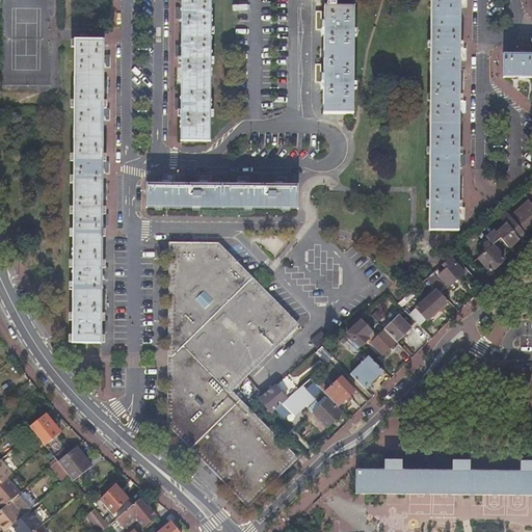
[(182,0),(182,5),(182,19),(182,44),(181,56),(181,96),(181,109),(181,138),(209,138),(210,0),(182,0)]
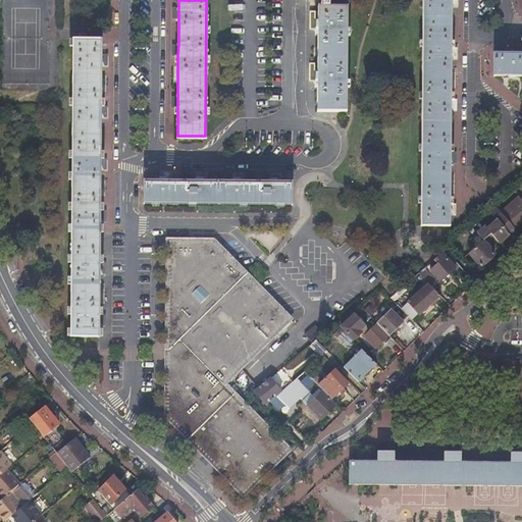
[(451,59),(451,48),(452,8),(451,0),(422,0),(421,226),(450,227),(450,215),(450,204),(450,164),(450,152),(451,112),(451,99),(451,59)]
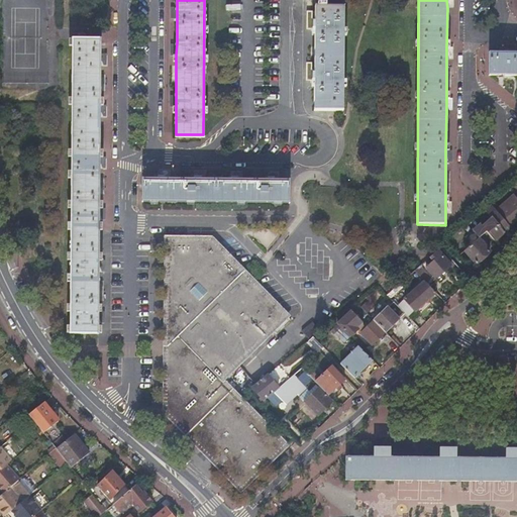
[(314,67),(314,78),(314,108),(341,108),(342,7),(315,7),(315,17),(315,28),(314,67)]
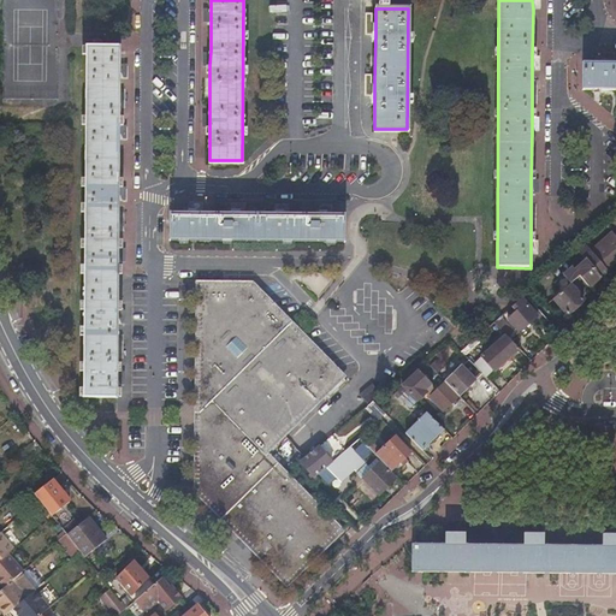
[(119,124),(119,78),(119,65),(119,45),(87,45),(84,397),(118,398),(118,384),(118,372),(118,325),(118,309),(118,262),(118,248),(119,201),(119,187),(119,140),(119,124)]
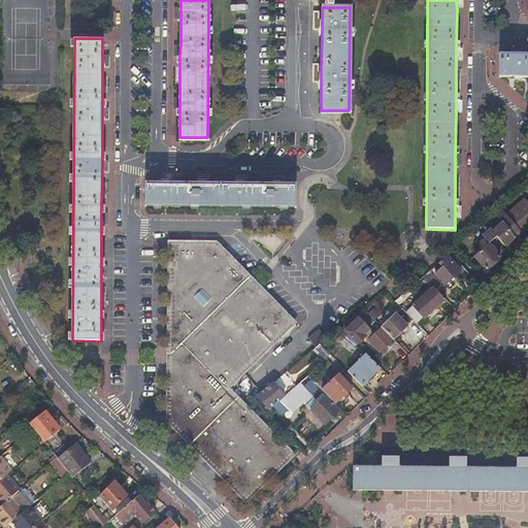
[(527,55),(515,55),(500,55),(499,76),(527,76),(527,55)]
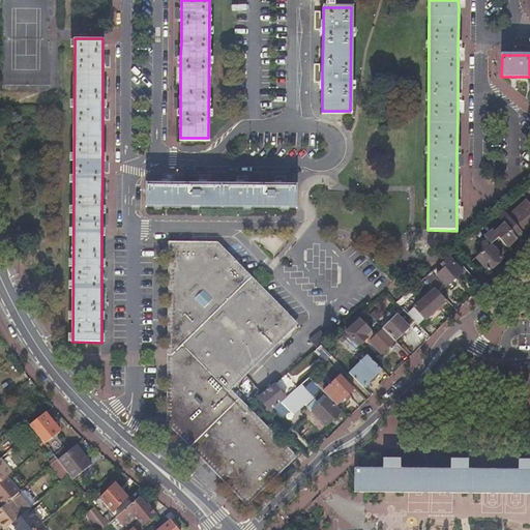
[(173,181),(163,181),(146,181),(146,206),(296,207),(296,182),(287,182),(273,182),(248,182),(237,182),(211,182),(199,182),(173,181)]
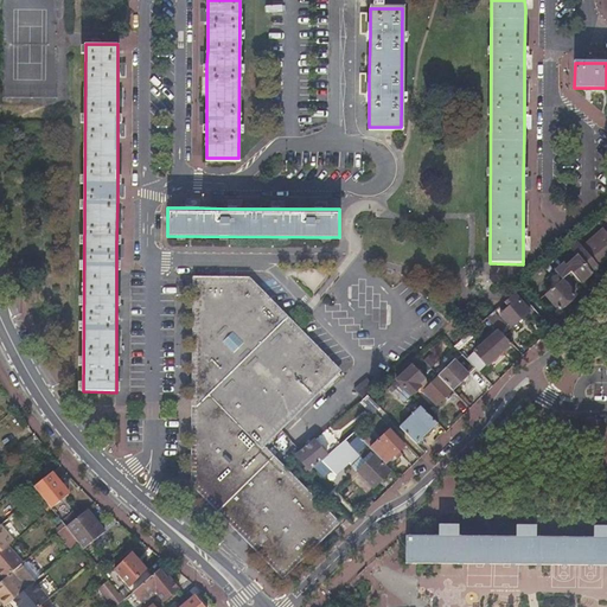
[(553,286),(545,293),(560,310),(576,295),(568,286),(573,281),(580,283),(606,259),(606,231),(604,228),(587,243),(579,234),(575,238),(579,242),(570,249),(577,257),(567,267),(563,262),(545,278),(553,286)]
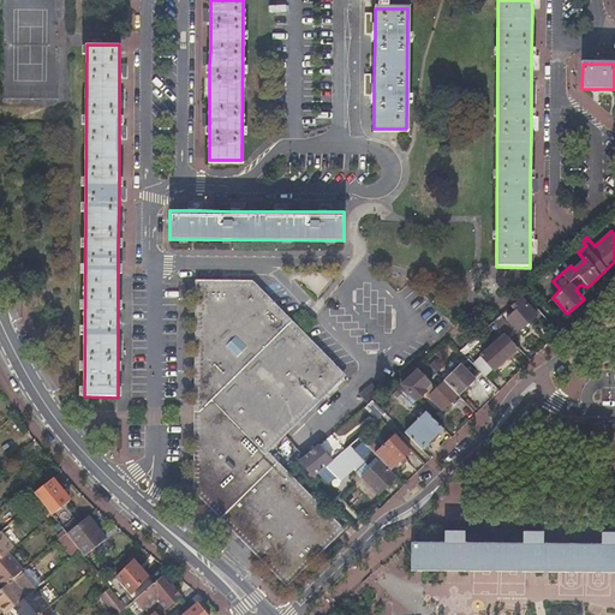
[(251,284),(198,282),(198,294),(197,418),(197,490),(287,581),(340,530),(263,453),(321,396),(324,401),(345,381),(291,324),(251,284)]
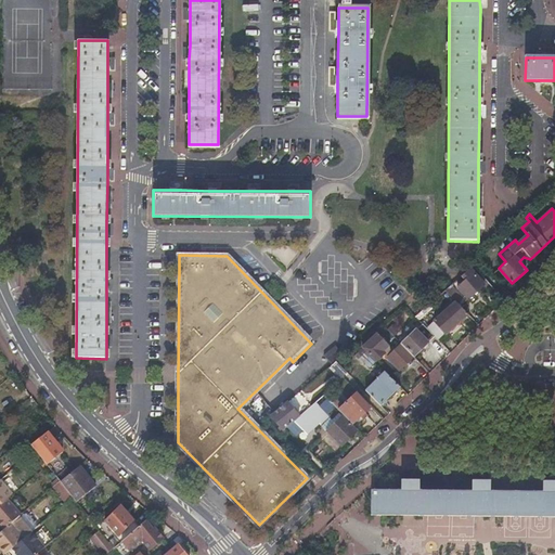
[(457,285),(469,298),(483,284),(469,268),(461,275),(464,279),(457,285)]
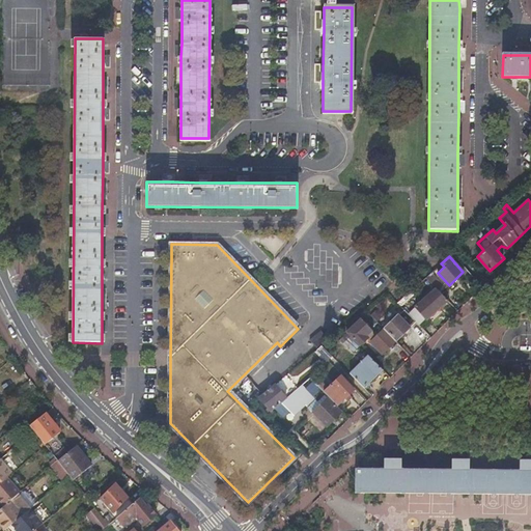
[(446,286),(432,273),(426,278),(440,291),(446,286)]
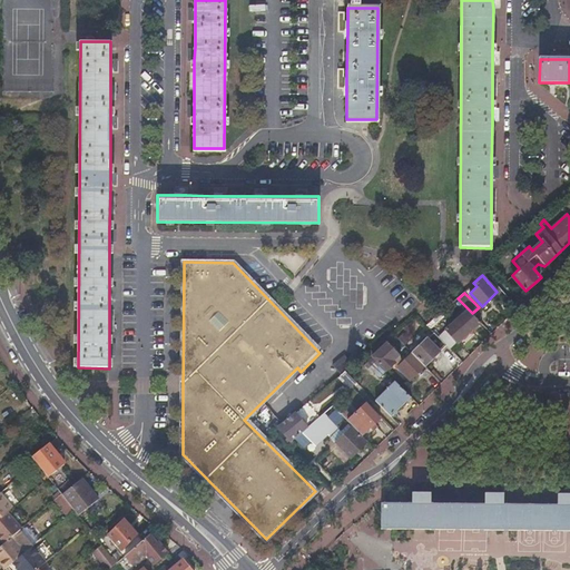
[(446,330),(459,342),(480,322),(472,313),(468,308),(446,330)]
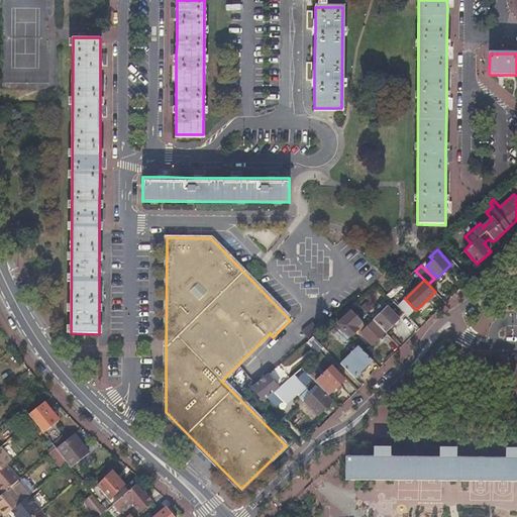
[(396,303),(403,296),(394,288),(387,295),(394,301),(396,303)]
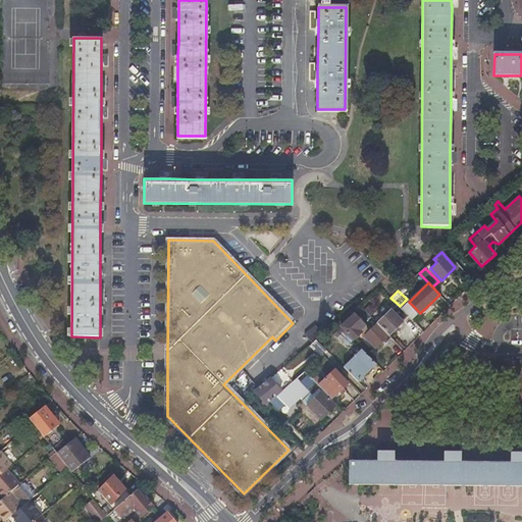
[(449,307),(455,314),(468,302),(462,296),(449,307)]
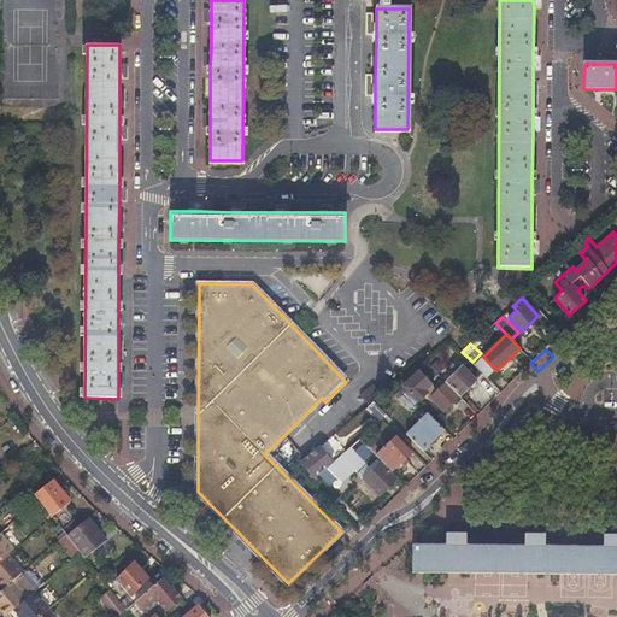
[(472,362),(470,359),(446,382),(459,397),(483,374),(472,362)]
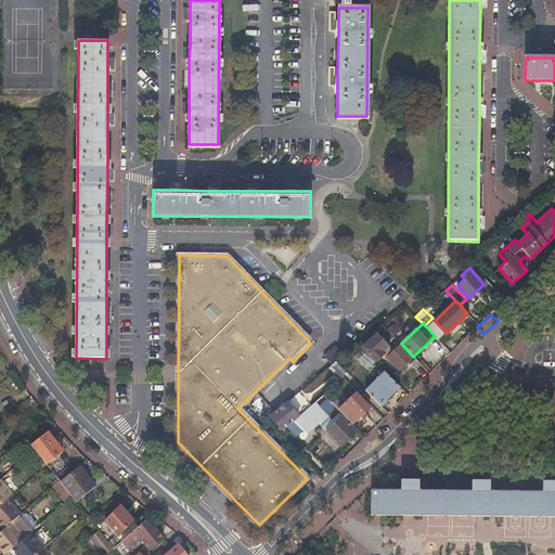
[(376,334),(362,346),(376,361),(389,349),(376,334)]
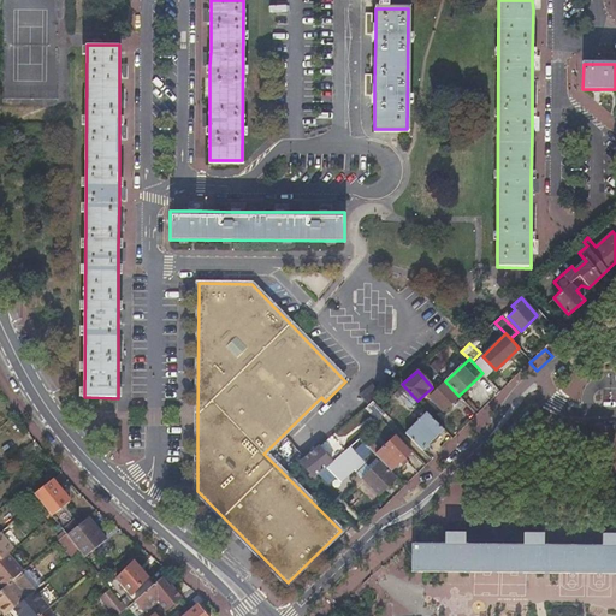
[(445,381),(430,395),(443,409),(458,396),(445,381)]
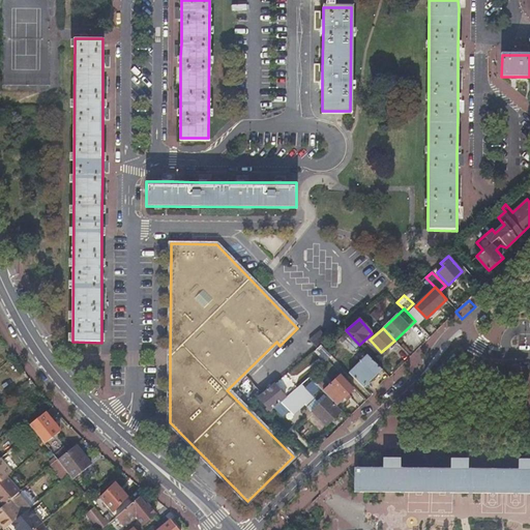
[(317,349),(314,352),(325,363),(332,356),(321,345),(317,349)]
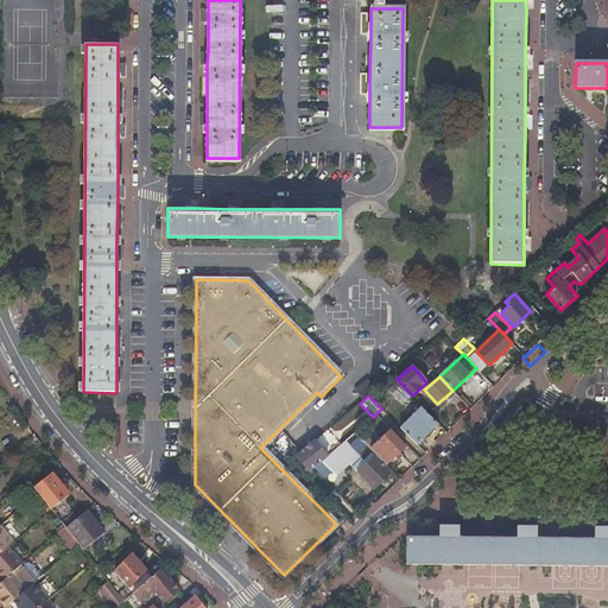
[(422,407),(400,428),(417,445),(438,425),(422,407)]
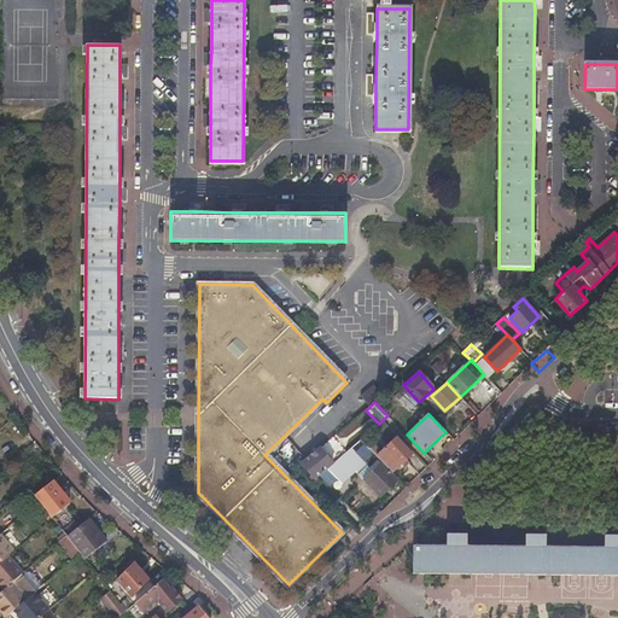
[(366,433),(361,438),(391,471),(401,462),(403,466),(408,461),(406,460),(412,454),(396,437),(382,450),(366,433)]
